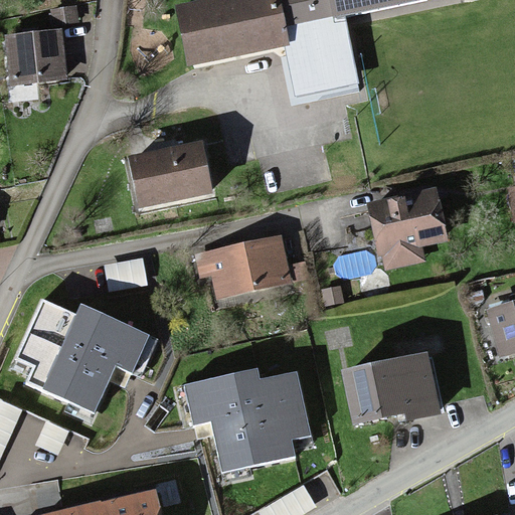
[(271,0),(216,0),(171,10),(183,67),(282,47),(271,0)]
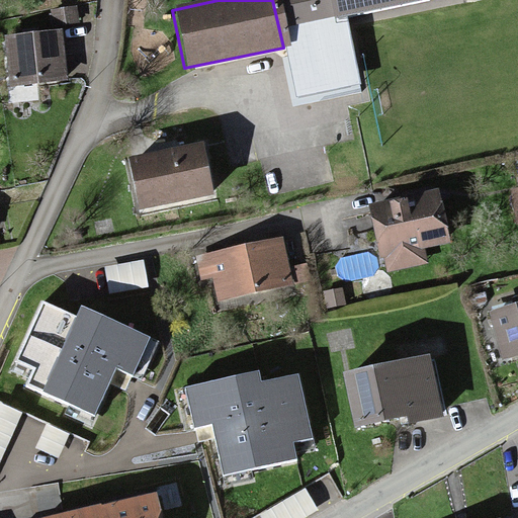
[(278,0),(287,45),(338,34),(333,14),(401,0),(278,0)]
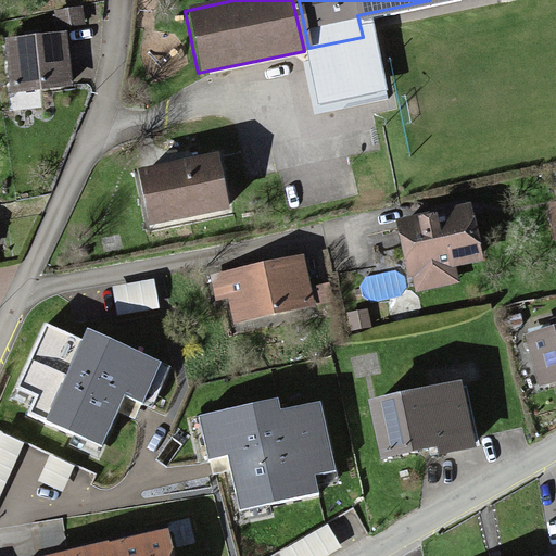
[(76,11),(52,11),(52,27),(77,26),(76,11)]
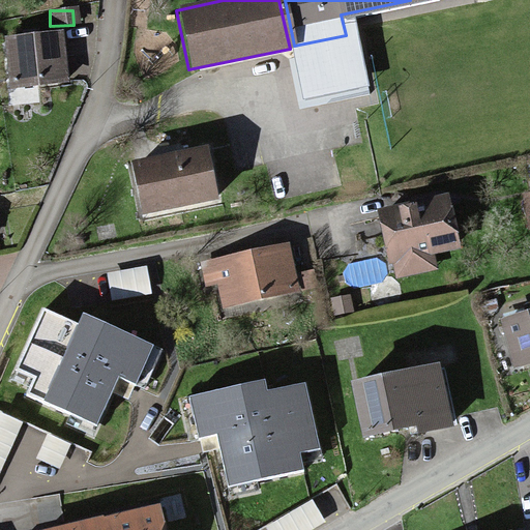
[(58,35),(2,39),(5,88),(62,83),(58,35)]
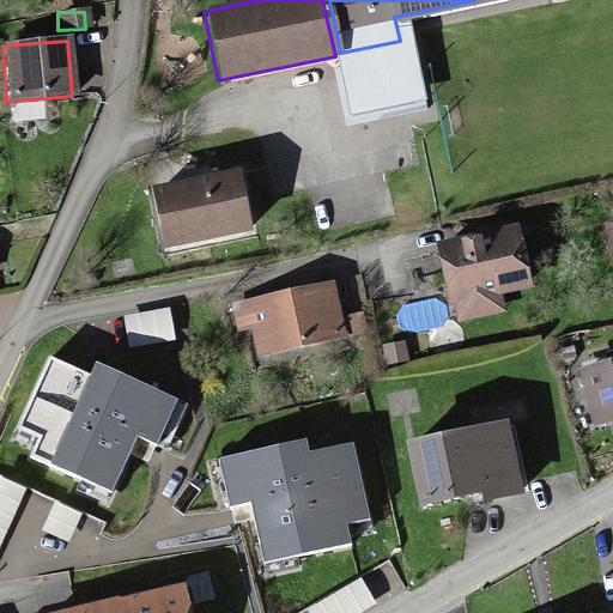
[(234,175),(149,189),(158,247),(243,234),(234,175)]
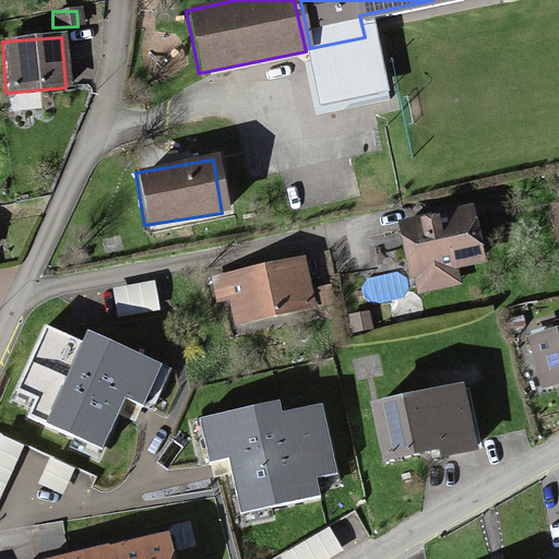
[(466,212),(393,226),(404,276),(476,261),(466,212)]
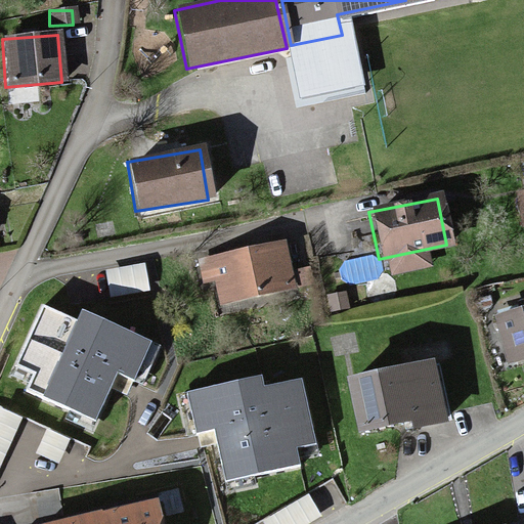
[(280,247),(193,262),(198,288),(209,286),(213,306),(303,291),(300,270),(286,272),(280,247)]
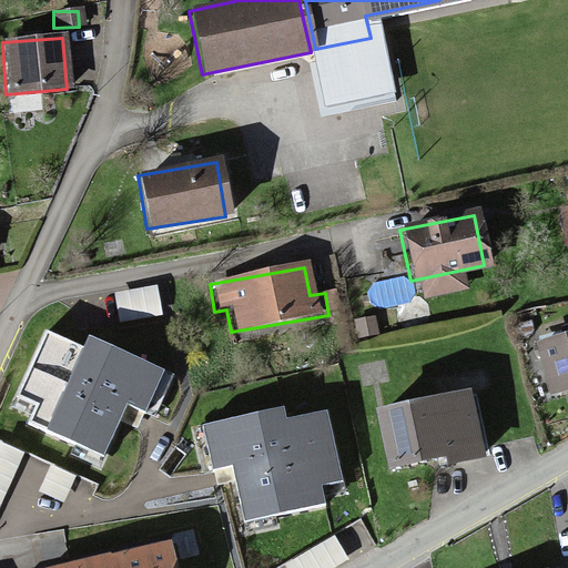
[(163,371),(90,336),(47,429),(104,456),(129,405),(143,412),(163,371)]
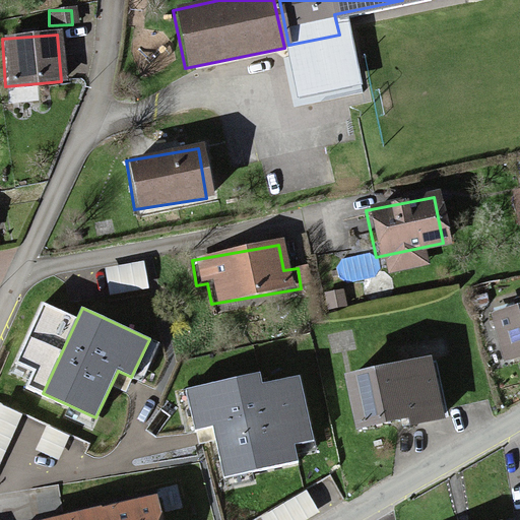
[(519,308),(492,315),(502,358),(519,352),(519,308)]
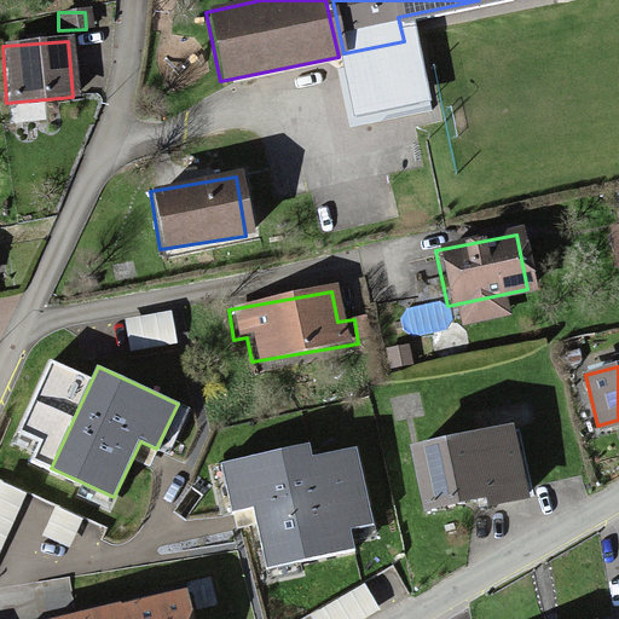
[(516,418),(406,443),(421,512),(487,497),(489,507),(533,497),(516,418)]
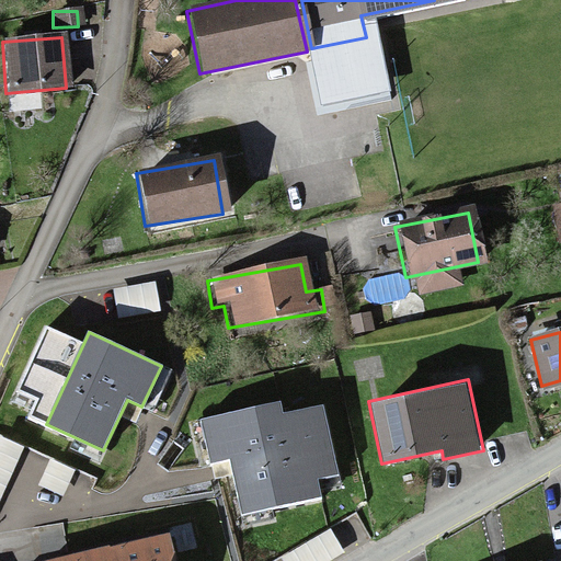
[(279,402),(199,420),(209,464),(230,459),(242,517),(322,501),(318,479),(336,474),(322,405),(282,414),(279,402)]
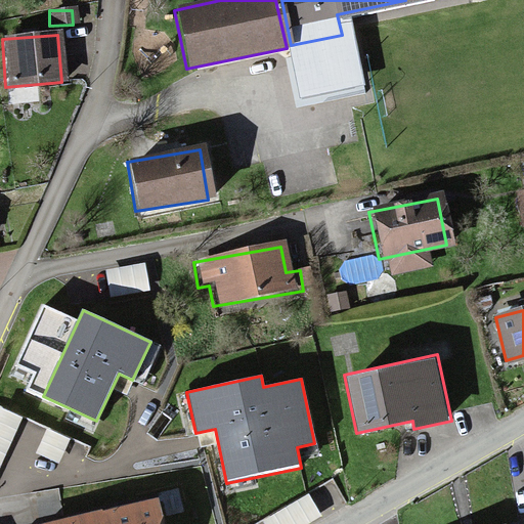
[(96,507),(28,523),(27,523),(156,523),(149,498),(97,512),(96,507)]
